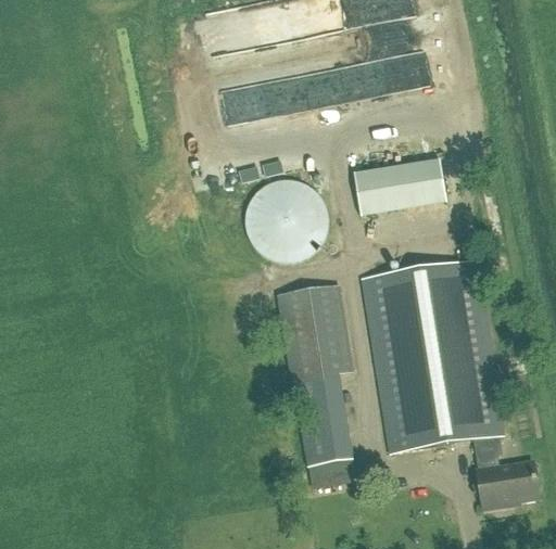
[(192,56),(281,41),(275,9),(187,24),(192,56)]
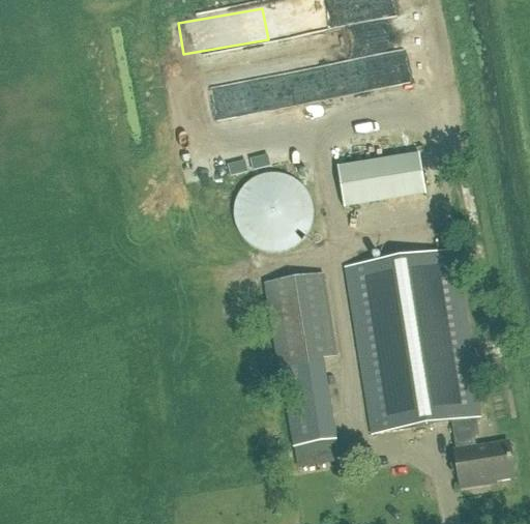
[(382,28),(402,24),(400,13),(381,17),(382,28)]
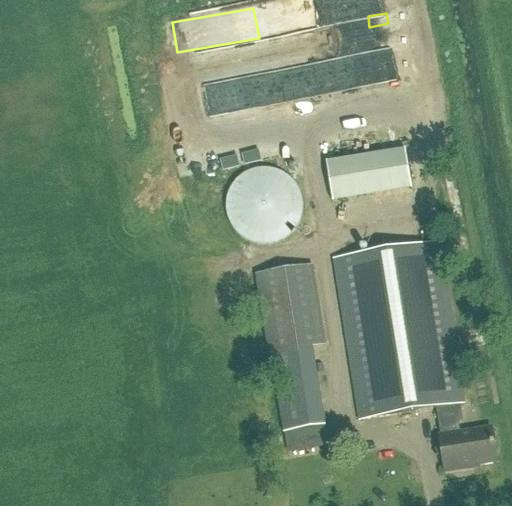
[(412,185),(405,145),(326,158),(333,198),(412,185)]
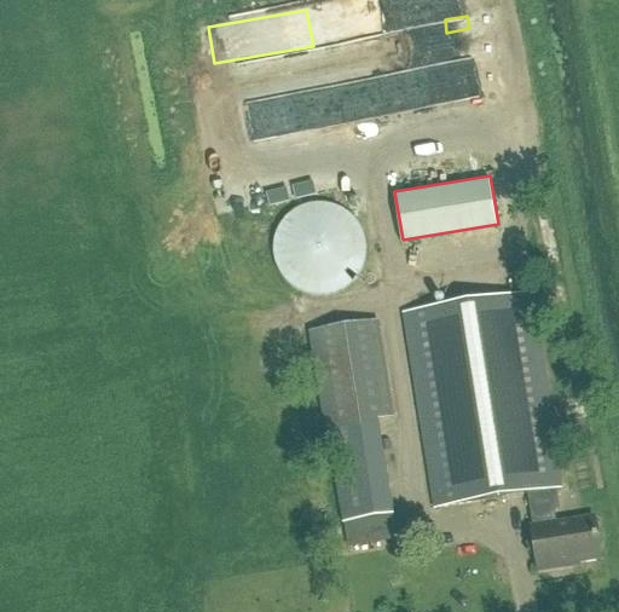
[(272,242),(272,246),(272,250),(273,253),(275,258),(276,263),(278,267),(281,271),(283,275),(285,277),(289,281),(293,284),(298,287),(301,288),(306,290),(311,292),(314,292),(319,292),(324,292),(329,290),(333,289),(337,288),(342,286),(345,284),(348,281),(352,277),(353,276),(356,273),(358,270),(359,267),(362,263),(363,260),(364,255),(365,250),(365,248),(365,246),(365,241),(364,237),(363,232),(362,227),(360,225),(358,220),(356,217),(352,213),(350,211),(346,208),(342,206),(337,203),(331,201),(327,200),(322,198),(319,198),(314,200),(310,200),(305,201),(300,203),(295,206),(293,207),(289,209),(285,213),(282,217),(281,219),(278,224),(276,227),(275,231),(273,236),(272,241),(272,242)]
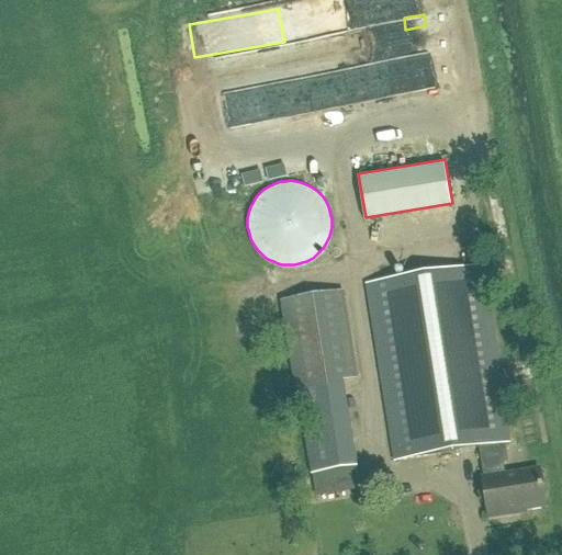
[(504,439),(478,267),(371,283),(397,456),(480,444),(484,475),(481,475),(486,514),(508,511),(508,507),(542,501),(537,464),(502,469),(497,440),(504,439)]
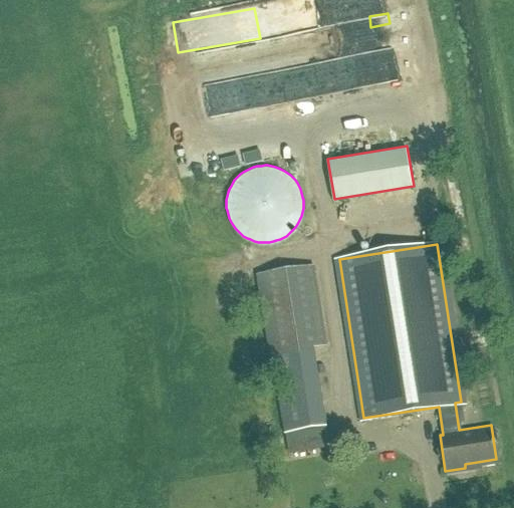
[(325,342),(313,262),(256,271),(268,351),(273,350),(285,430),(325,424),(314,344),(325,342)]
